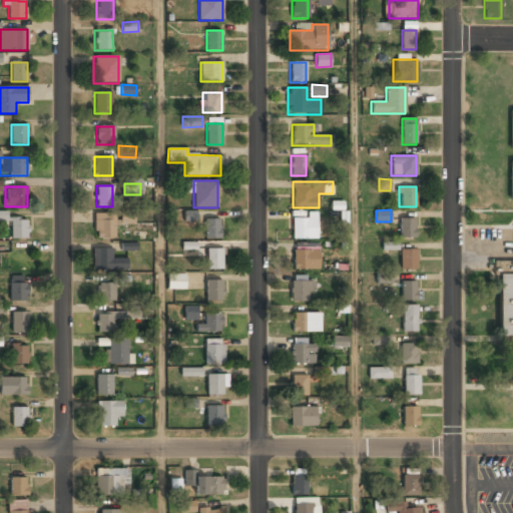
[(184,221),(197,221),(197,210),(184,210),(184,221)]
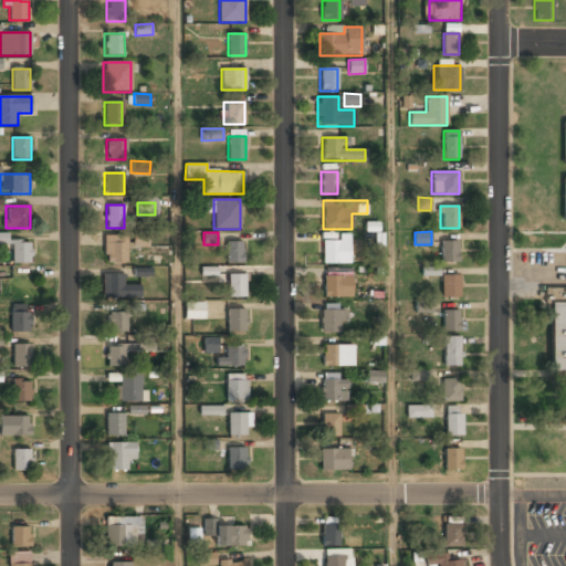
[(127,236),(104,236),(104,263),(127,263),(127,236)]
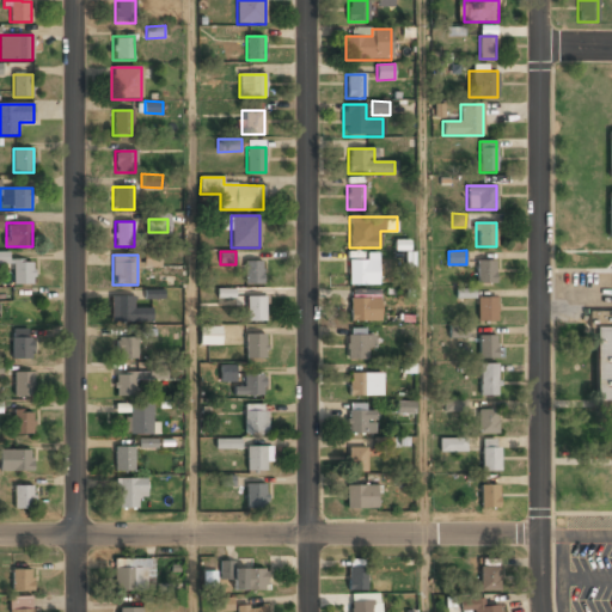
[(378,258),(348,258),(348,285),(378,285),(378,258)]
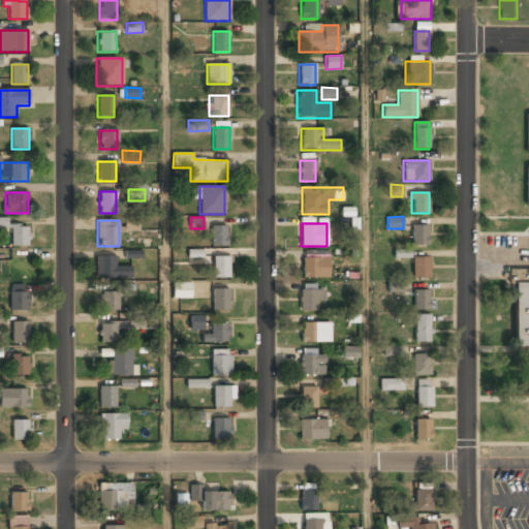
[(428,245),(428,224),(411,224),(411,245),(428,245)]
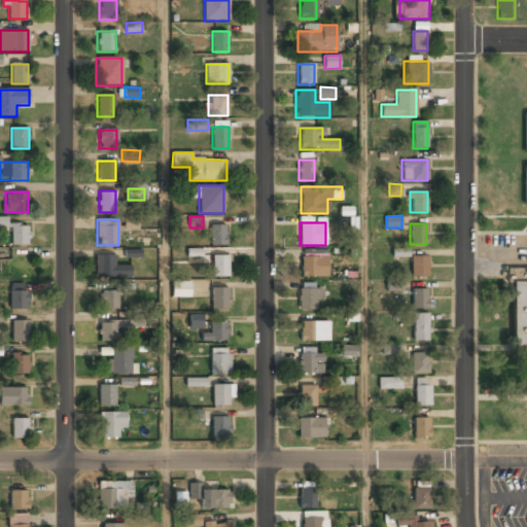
[(29,245),(29,225),(11,224),(10,245),(29,245)]
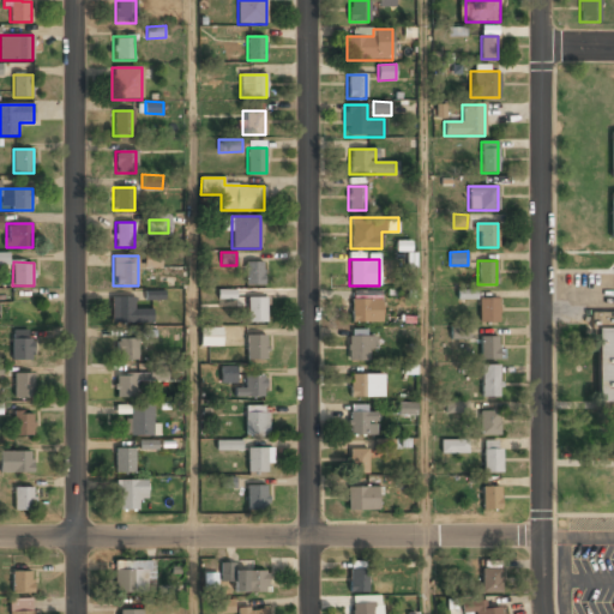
[(245,287),(263,287),(263,263),(245,263),(245,287)]
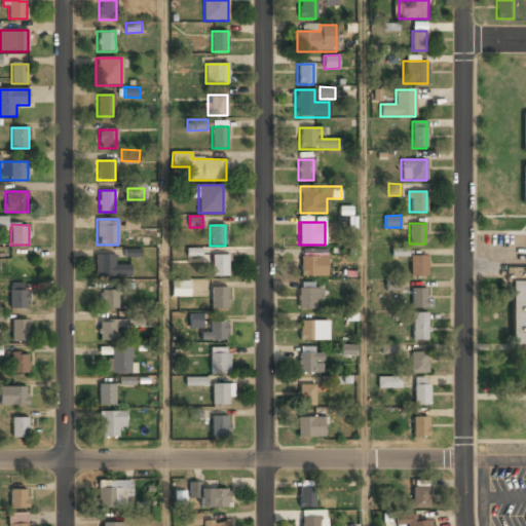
[(187,255),(202,256),(202,249),(187,248),(187,255)]
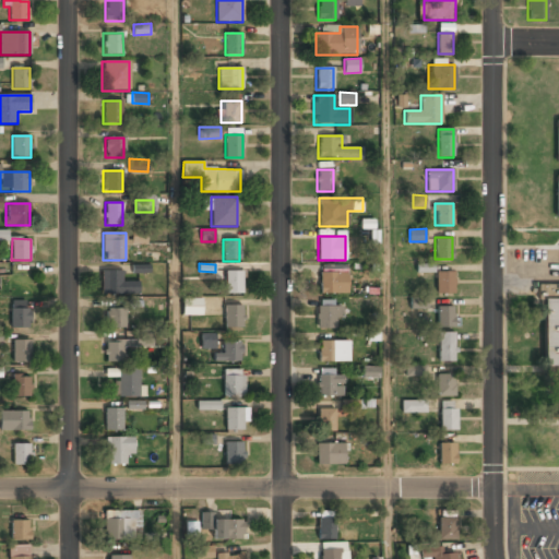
[(416,272),(435,273),(435,264),(416,263),(416,272)]
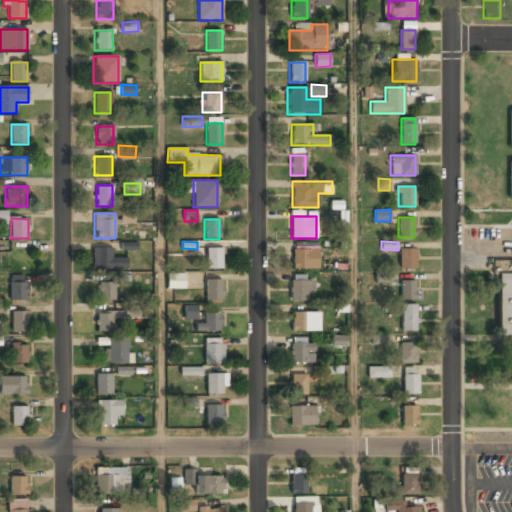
[(293,268),(316,268),(316,243),(293,243),(293,268)]
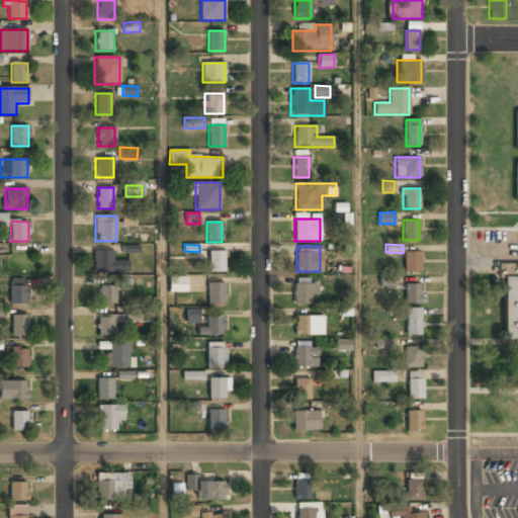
[(112,251),(93,251),(93,273),(127,273),(127,261),(112,261),(112,251)]
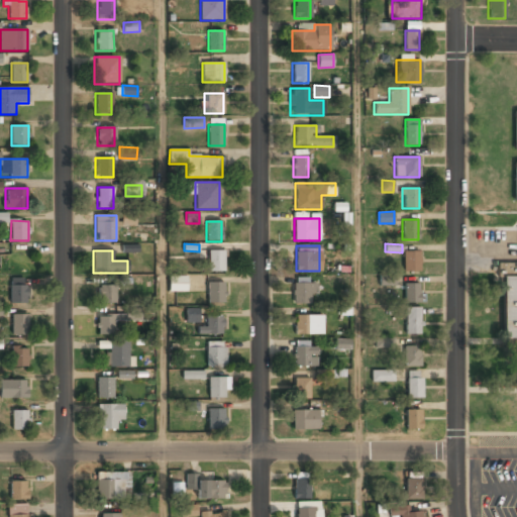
[(224,250),(208,250),(208,271),(224,271),(224,250)]
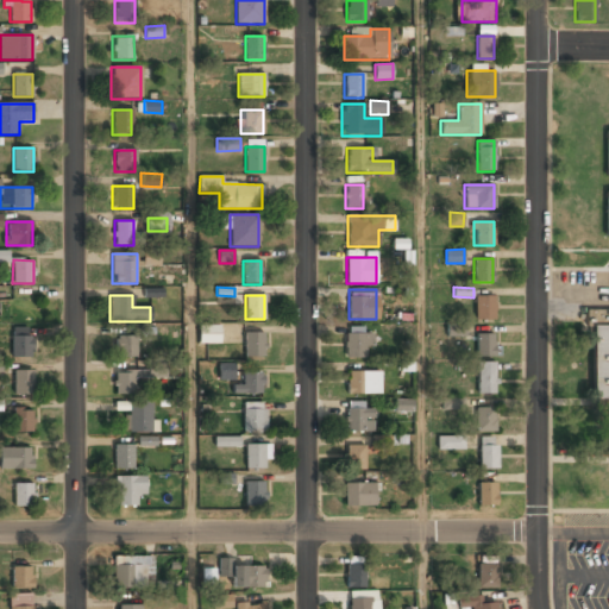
[(494,320),(494,296),(473,296),(473,320),(494,320)]
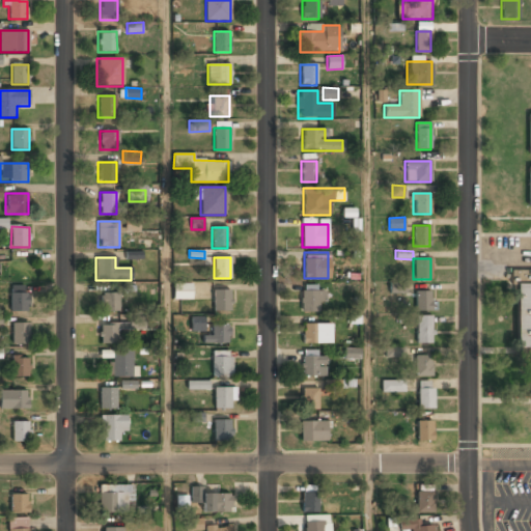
[(530,348),(514,348),(514,270),(530,270),(530,348)]
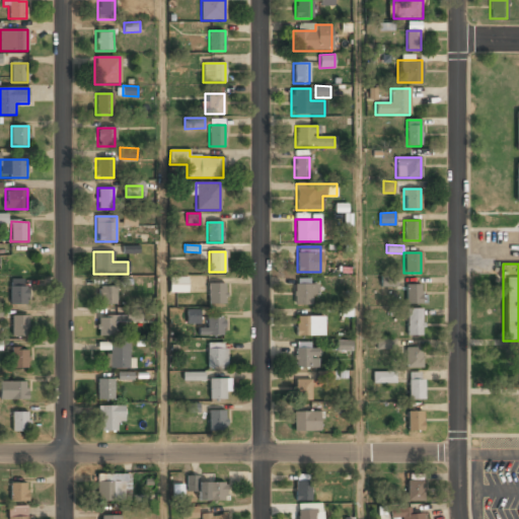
[(380,286),(396,287),(397,276),(381,275),(380,286)]
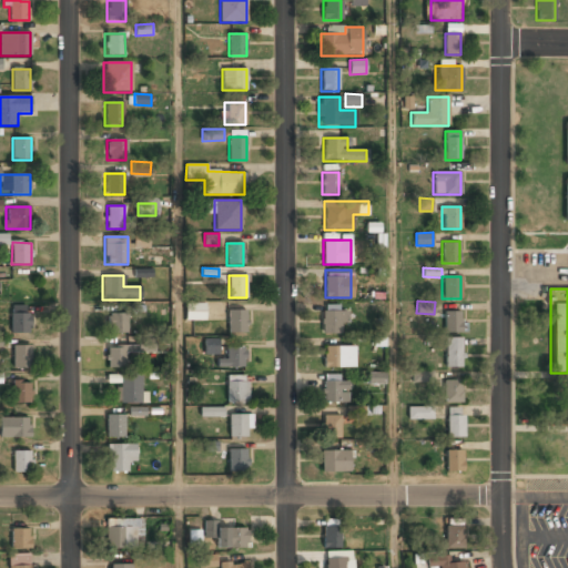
[(205,303),(185,303),(185,320),(205,321),(205,303)]
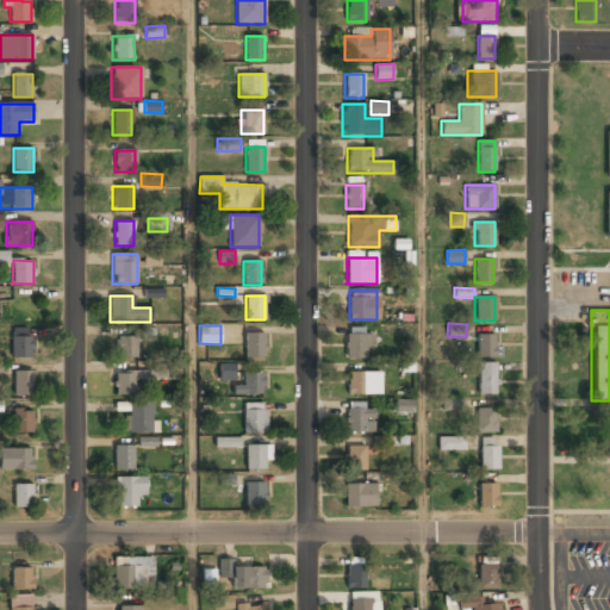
[(32,358),(32,327),(12,327),(12,358),(32,358)]
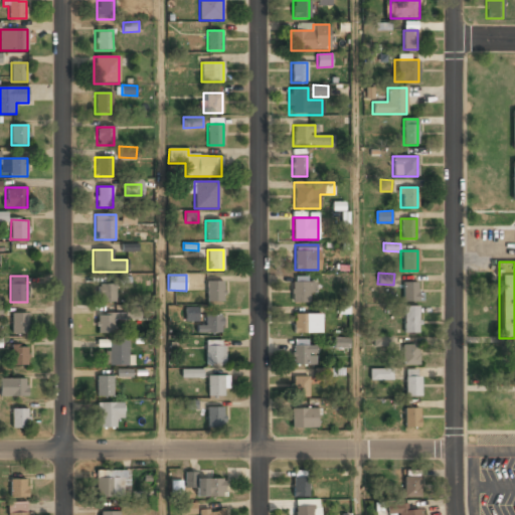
[(312,302),(312,279),(292,279),(292,302),(312,302)]
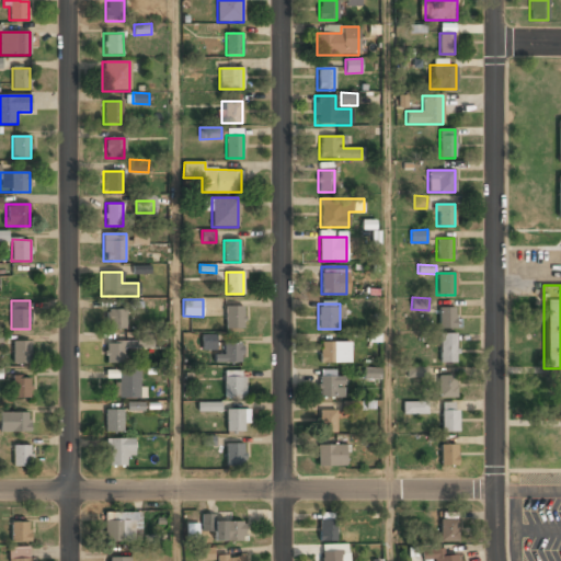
[(243,306),(224,306),(224,329),(243,329),(243,306)]
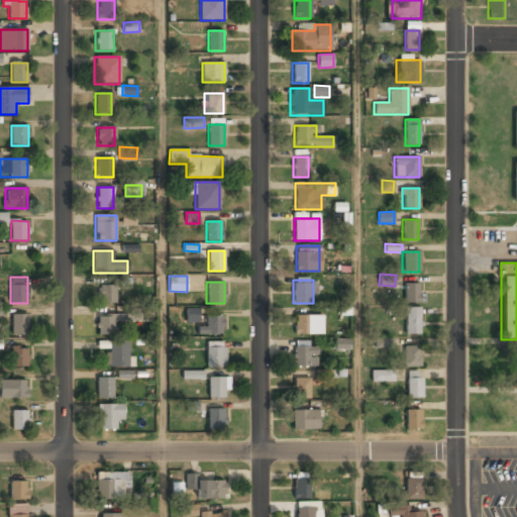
[(419,303),(419,284),(404,284),(404,303),(419,303)]
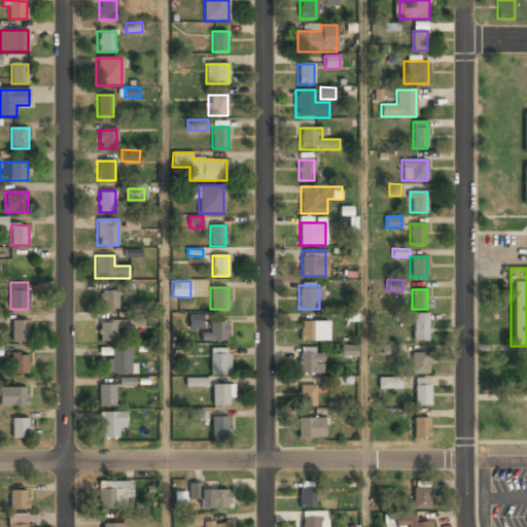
[(99,309),(118,309),(118,291),(99,291),(99,309)]
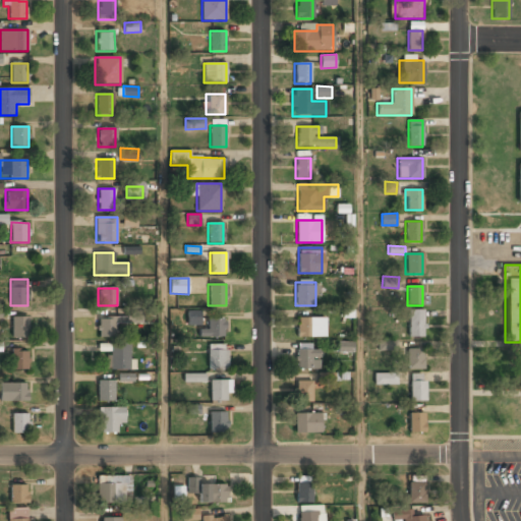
[(408,338),(424,338),(424,309),(408,309),(408,338)]
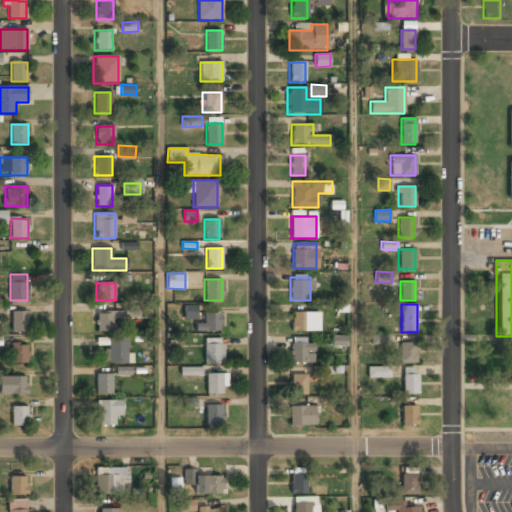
[(197,305),(184,305),(185,320),(198,319),(197,305)]
